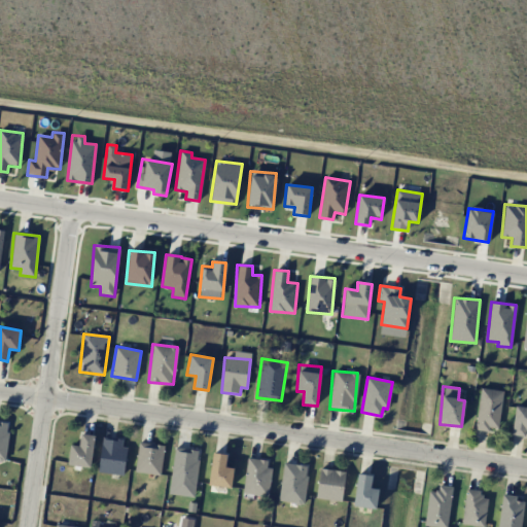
[(476,428),(498,430),(502,390),(480,388),(476,428)]
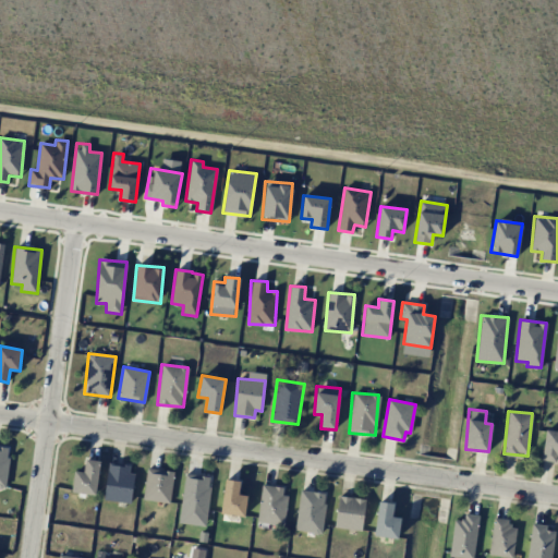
[(541,460),(555,462),(556,455),(557,455),(557,431),(546,429),(541,460)]
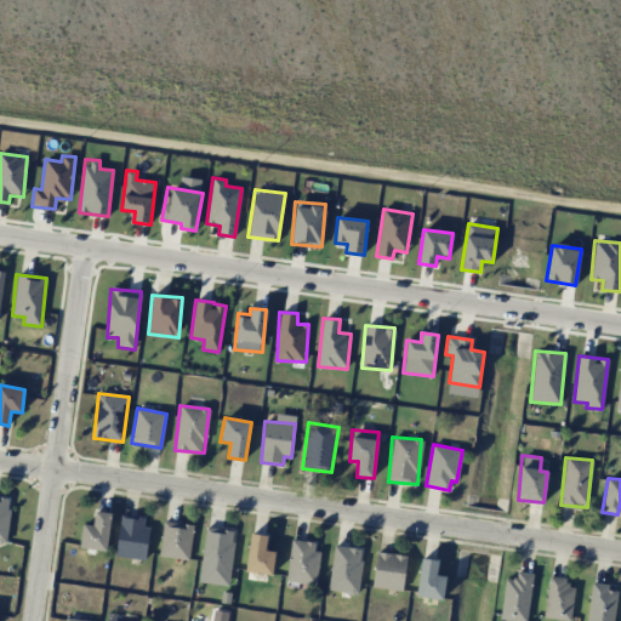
[(0,541),(6,542),(10,497),(0,496),(0,541)]
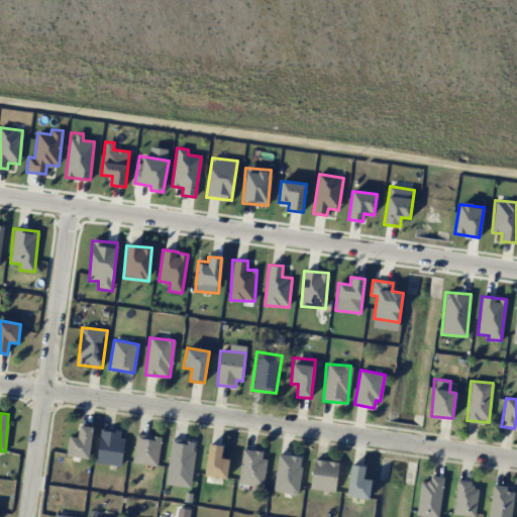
[(69,436),(67,456),(90,458),(93,426),(79,425),(78,437),(69,436)]
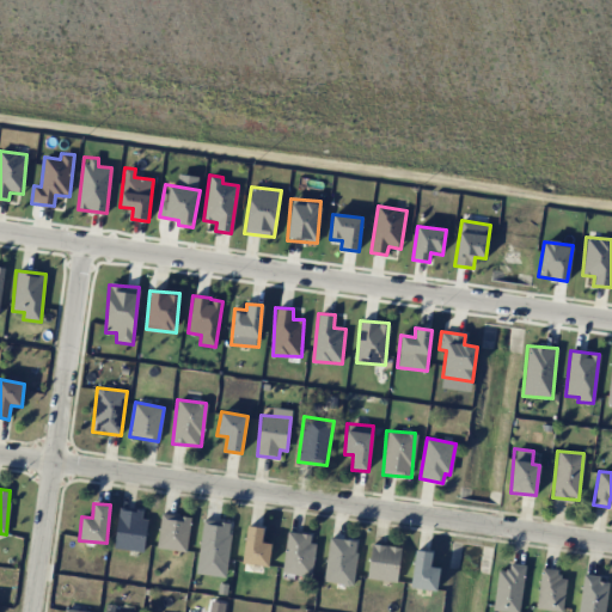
[(142,551),(146,509),(118,507),(115,549),(142,551)]
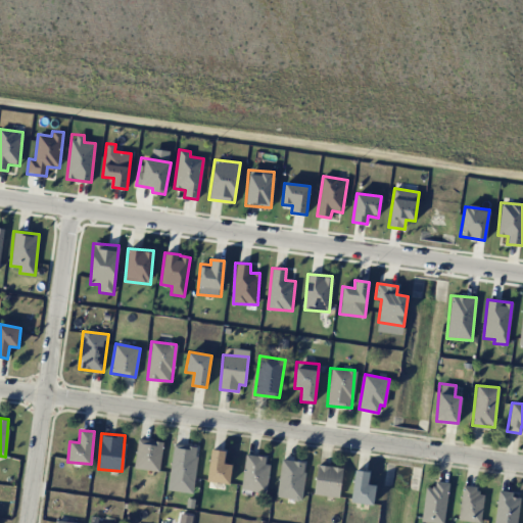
[(134,469),(159,471),(162,441),(137,439),(134,469)]
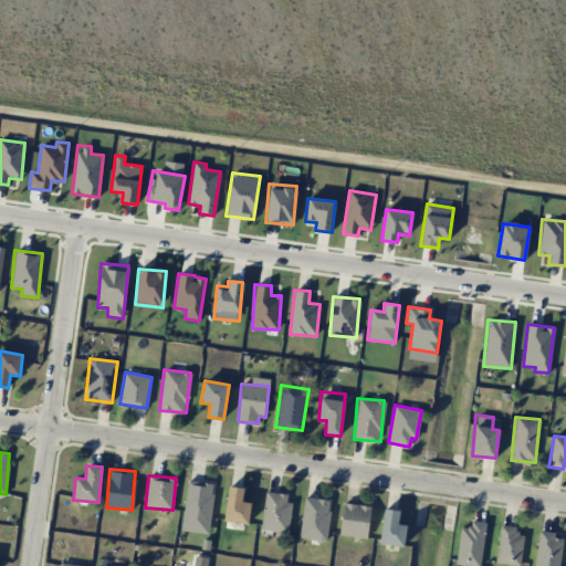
[(182,521),(209,524),(213,483),(187,480),(182,521)]
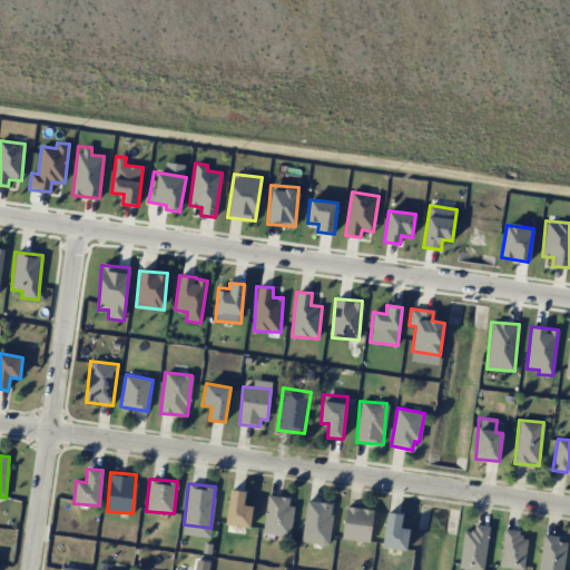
[(252,505),(244,505),(245,491),(229,490),(226,524),(251,527),(252,505)]
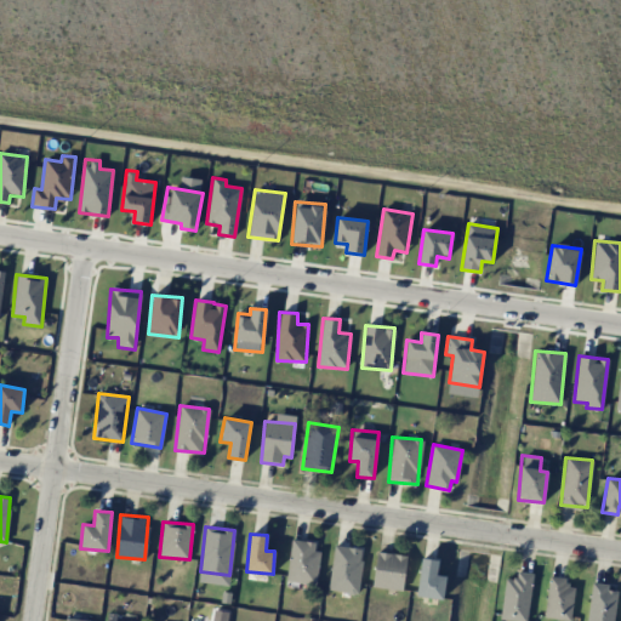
[(315,584),(319,542),(290,540),(286,581),(315,584)]
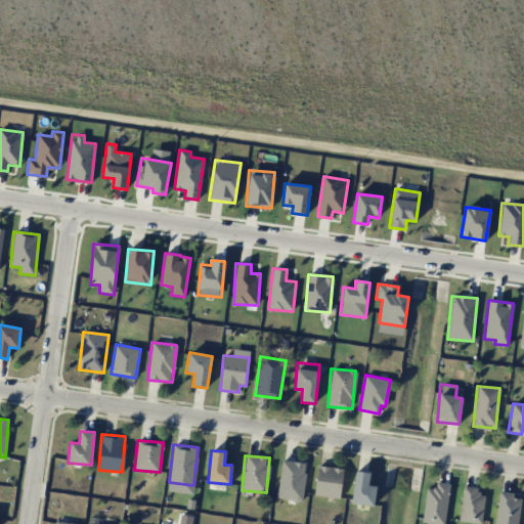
[(306,463),(281,461),(277,498),(302,501),(306,463)]
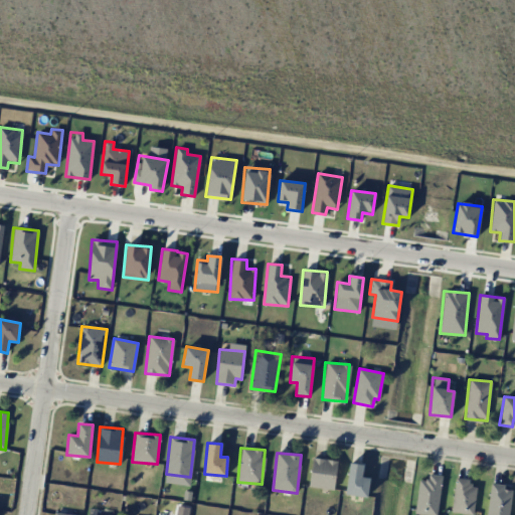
[(309,487),(334,489),(336,460),(311,458),(309,487)]
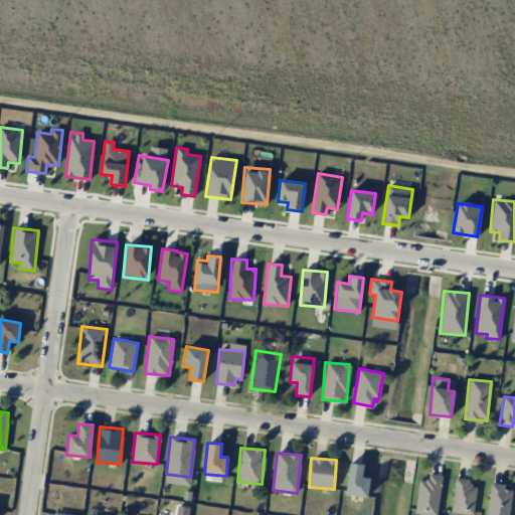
[(369,478),(361,477),(363,464),(348,463),(345,495),(367,497),(369,478)]
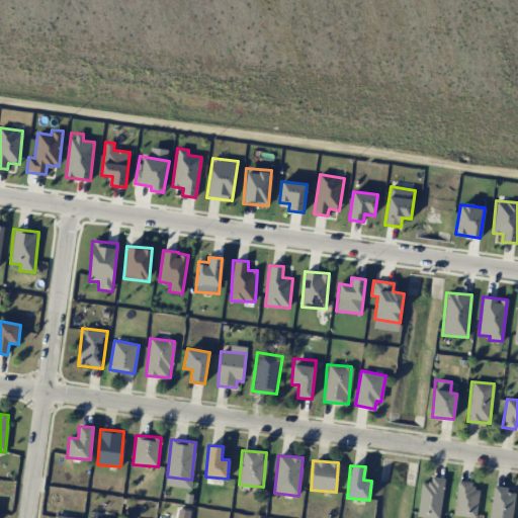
[(439,517),(443,479),(431,477),(430,484),(421,483),(418,517),(430,517),(439,517)]
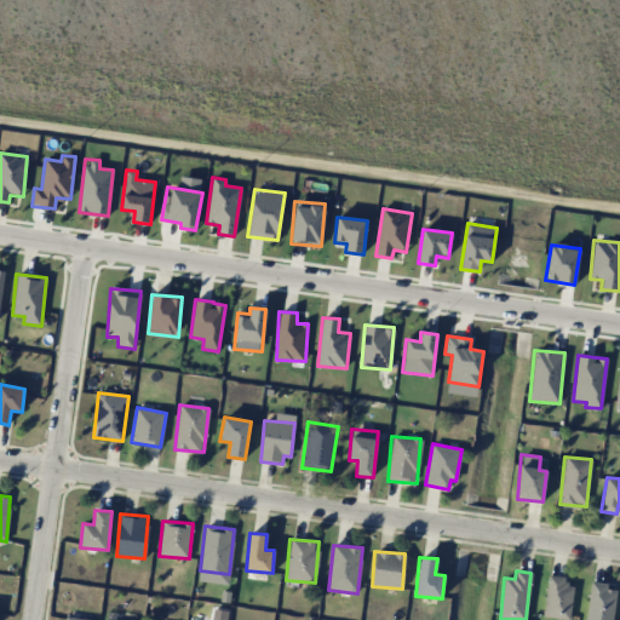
[(567,578),(549,575),(543,615),(568,619),(574,587),(566,586),(567,578)]
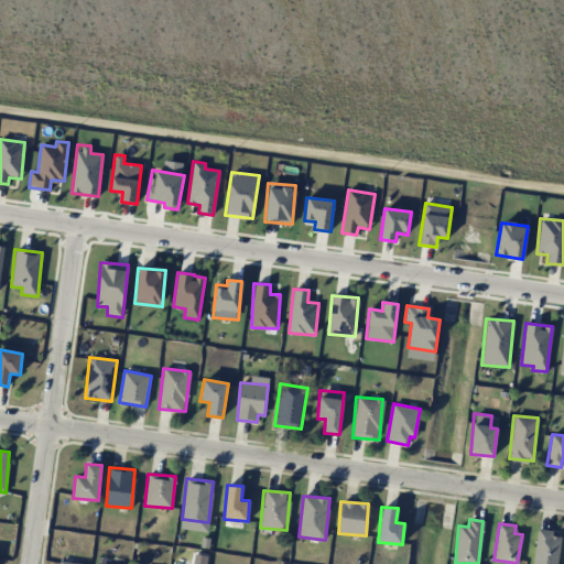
[(556,563),(561,538),(552,535),(552,531),(538,529),(532,563),(556,563)]
